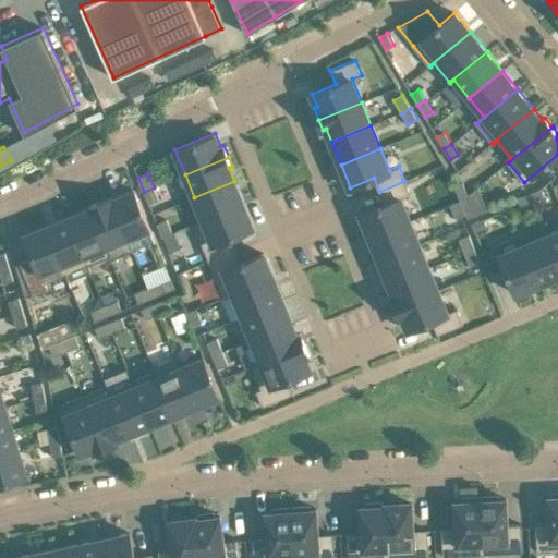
[(244,204),(234,181),(194,197),(202,215),(203,219),(204,220),(244,204)]
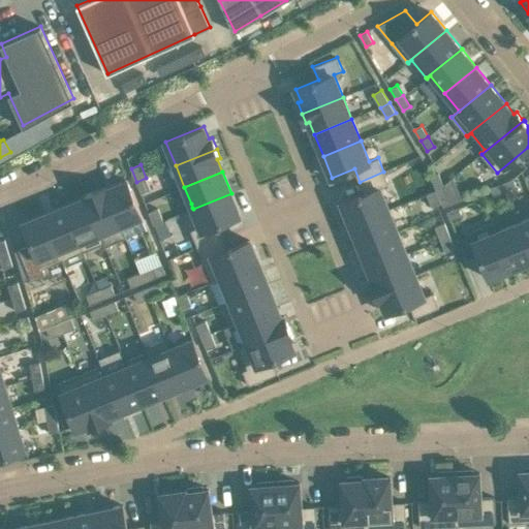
[(389,184),(383,172),(360,182),(364,192),(342,201),(351,225),(389,210),(379,188),(389,184)]
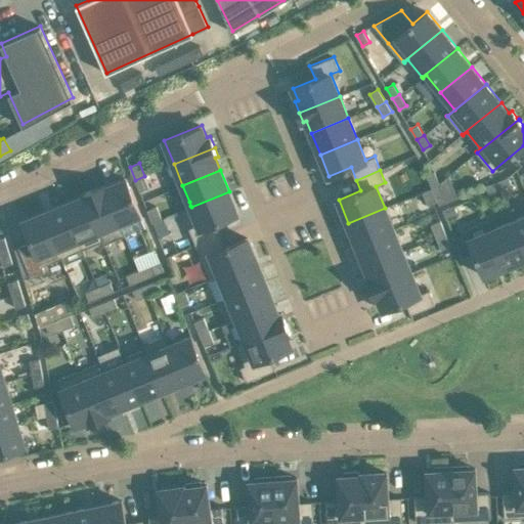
[(427,174),(431,185),(439,182),(434,171),(427,174)]
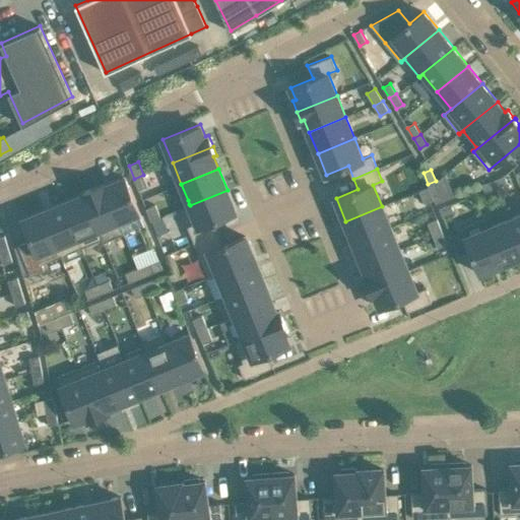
[(143,175),(134,179),(138,190),(148,186),(143,175)]
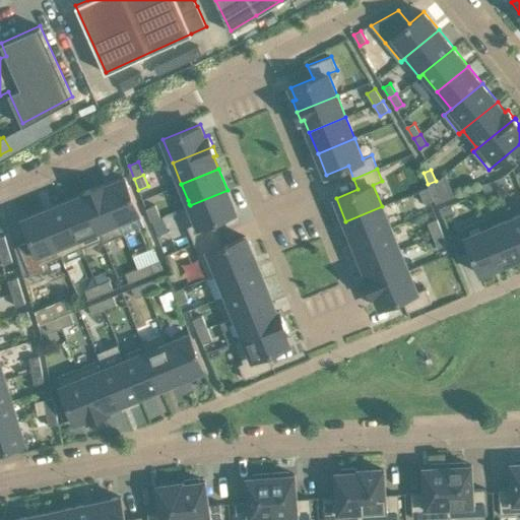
[(505,175),(493,180),(497,188),(508,183),(505,175)]
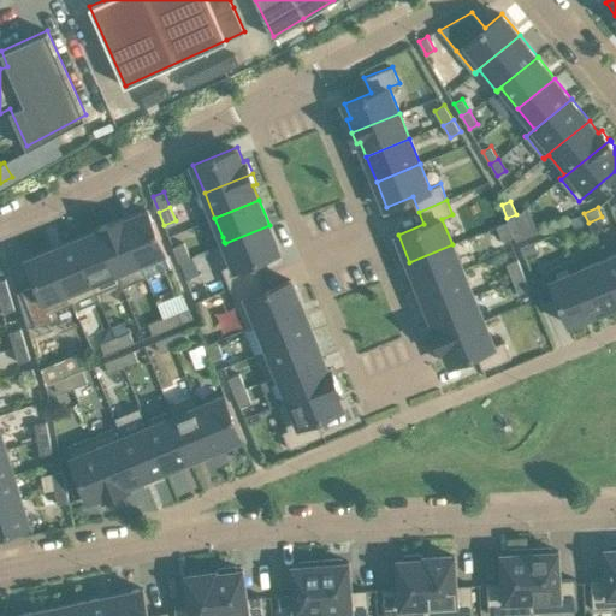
[(141,262),(166,252),(148,208),(124,219),(141,262)]
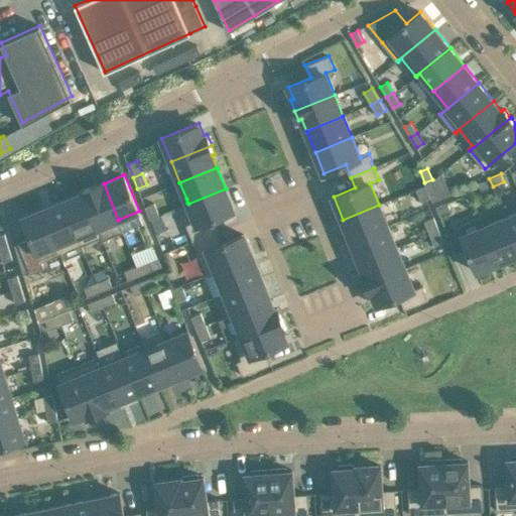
[(493,186),(489,178),(478,182),(481,190),(493,186)]
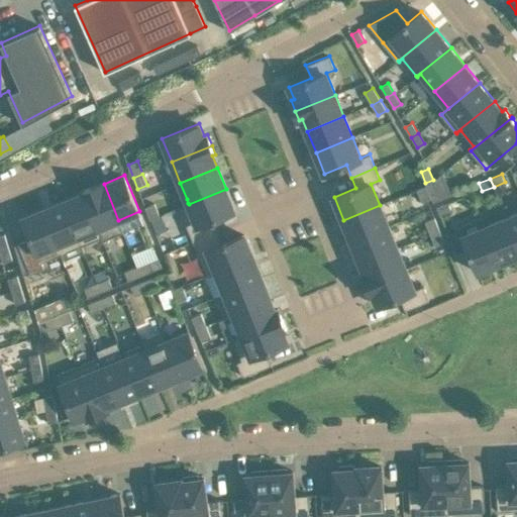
[(438,192),(433,180),(425,183),(430,195),(438,192)]
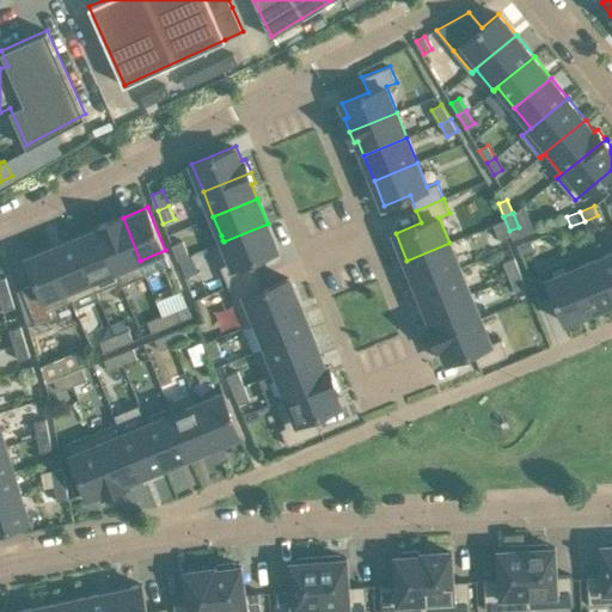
[(123,215),(97,226),(98,227),(99,227),(121,281),(122,285),(146,275),(140,261),(123,218),(123,215)]
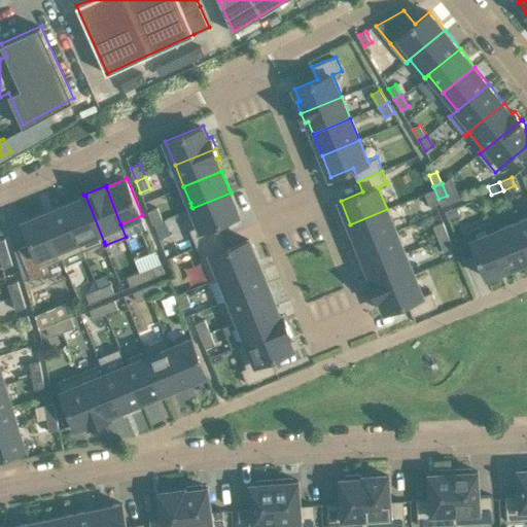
[(440,202),(434,189),(425,192),(430,206),(440,202)]
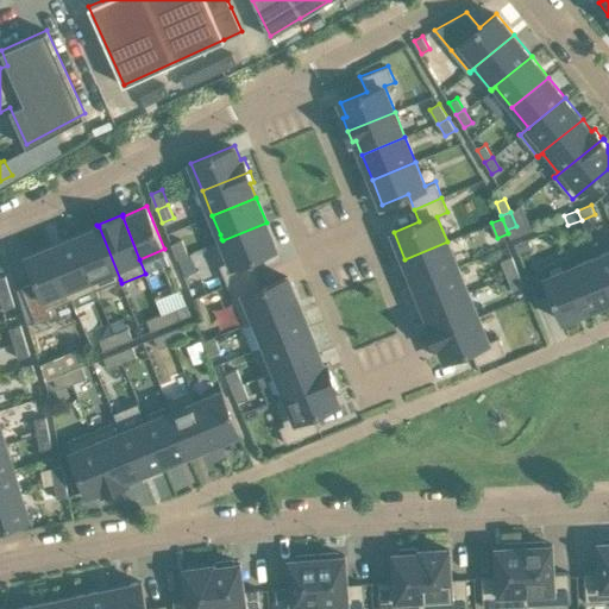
[(276,248),(267,223),(223,240),(221,239),(211,243),(228,286),(257,274),(251,258),(276,248)]
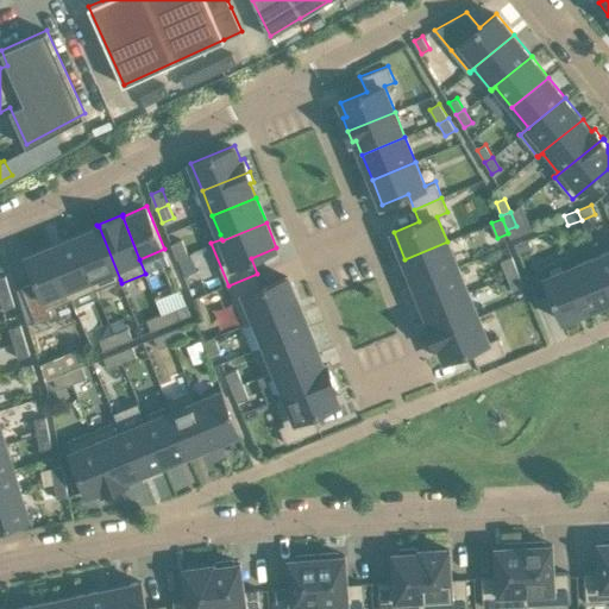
[(96,289),(120,280),(99,226),(98,226),(75,236),(96,289)]
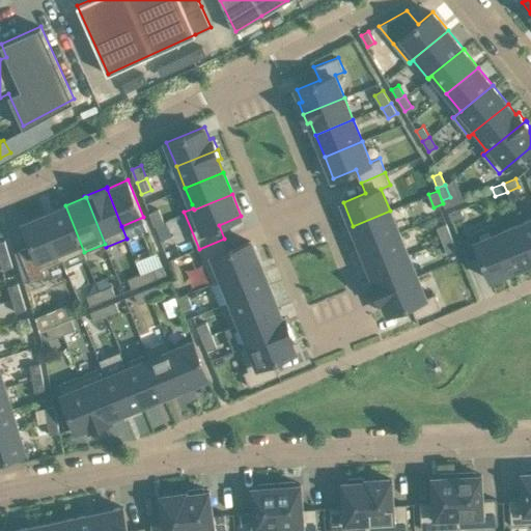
[(65,205),(45,215),(63,260),(65,267),(86,258),(84,252),(65,205)]
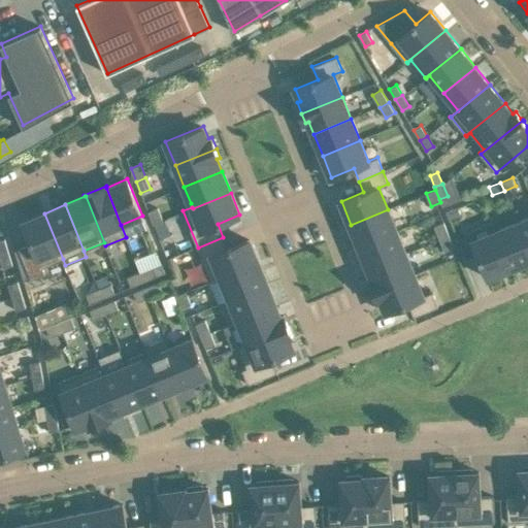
[(459,205),(450,209),(453,220),(463,216),(459,205)]
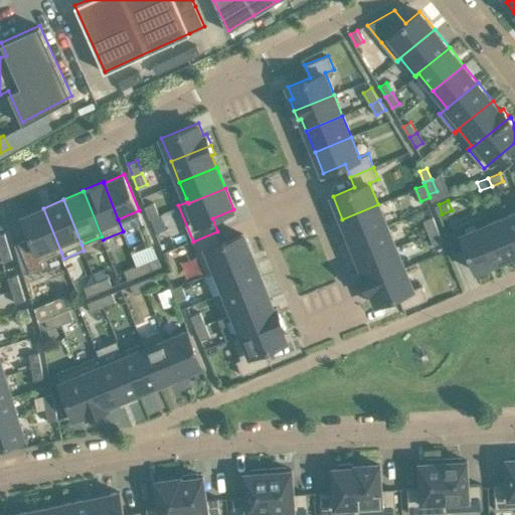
[(150,218),(159,214),(154,202),(145,206),(150,218)]
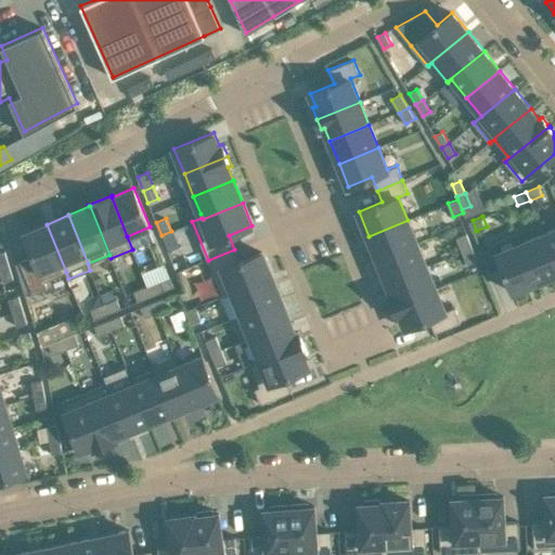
[(417,243),(408,220),(369,236),(378,259),(417,243)]
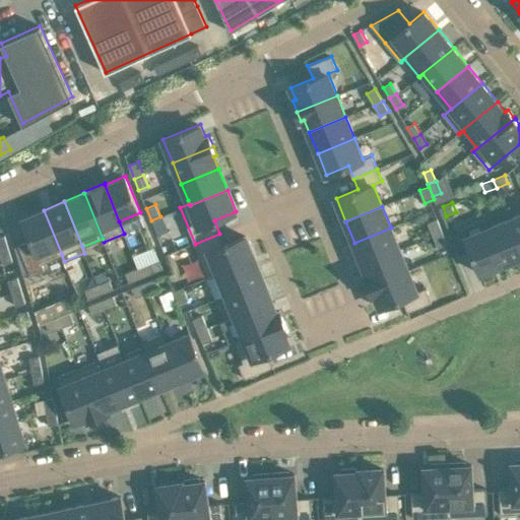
[(42,263),(62,255),(44,210),(22,218),(30,240),(18,245),(30,274),(45,269),(42,263)]
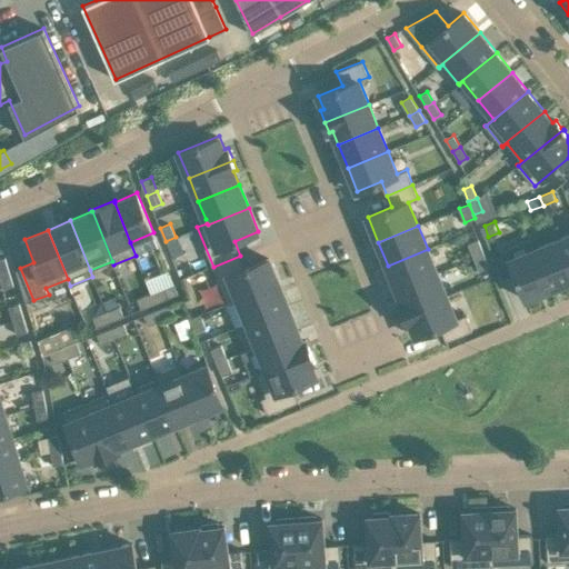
[(568,233),(557,239),(568,268),(568,233)]
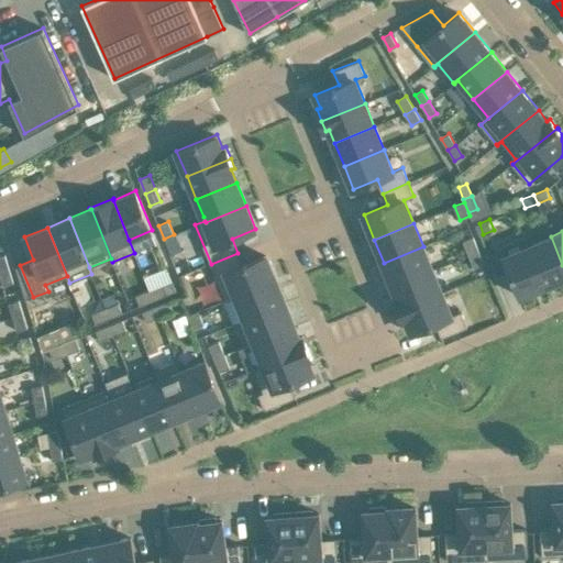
[(468,255),(479,251),(473,236),(463,241),(468,255)]
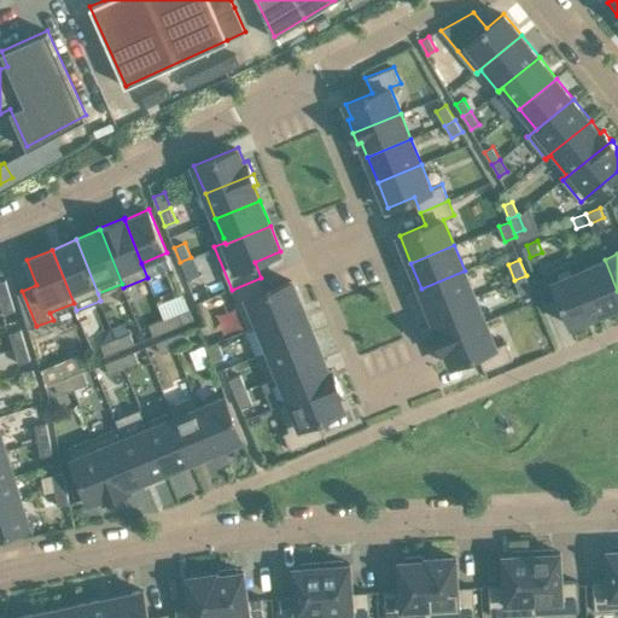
[(617,305),(617,291),(605,260),(579,270),(598,314),(617,305)]
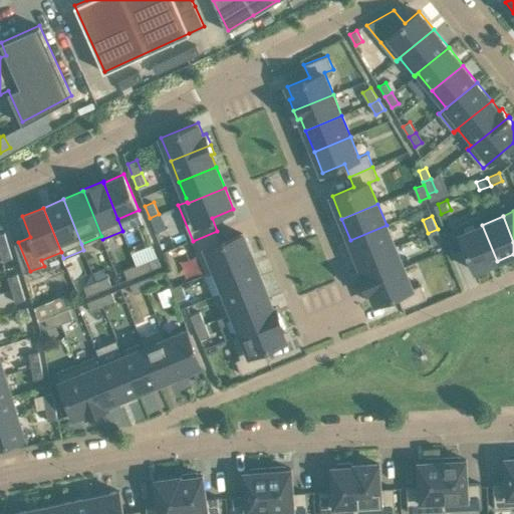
[(395,246),(387,225),(350,240),(358,261),(395,246)]
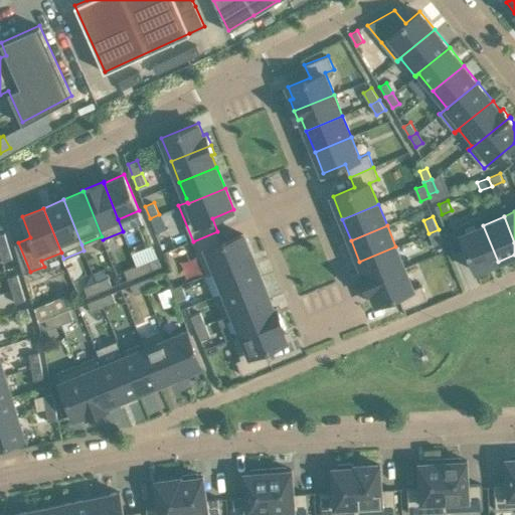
[(498,262),(483,225),(461,234),(476,271),(498,262)]
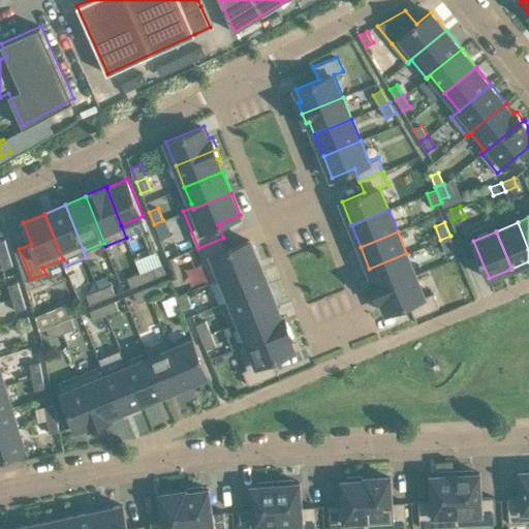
[(440,240),(445,251),(455,247),(450,236),(440,240)]
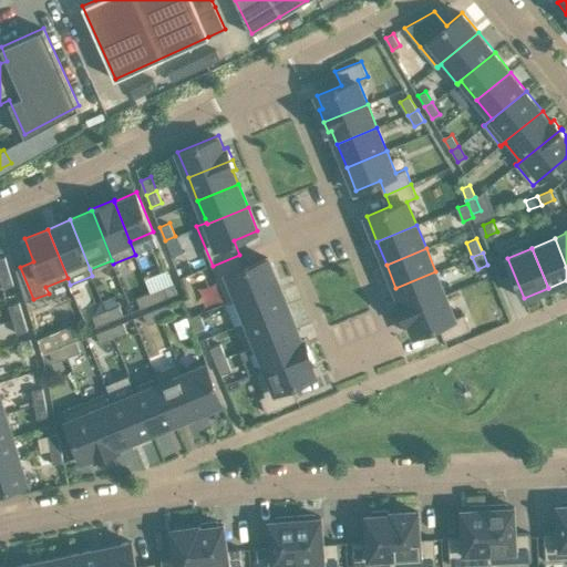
[(244,266),(239,255),(213,266),(227,302),(237,299),(237,298),(278,281),(268,256),(244,266)]
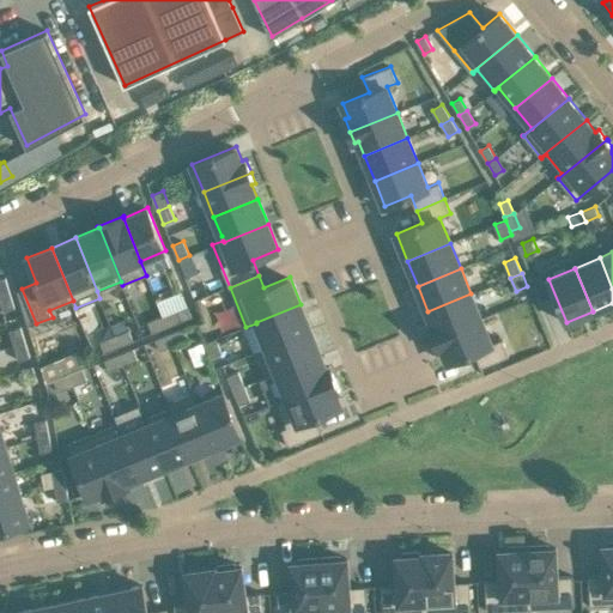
[(0,295),(10,292),(6,277),(0,278),(0,295)]
